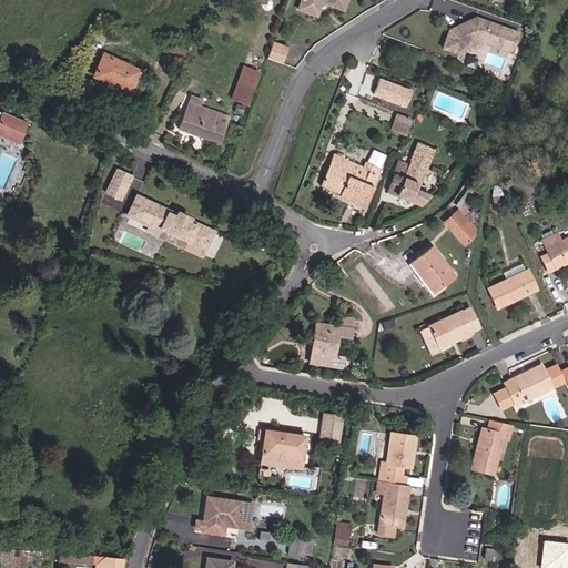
[(350,0),(300,0),(297,10),(318,18),(324,3),(346,12),(350,0)]
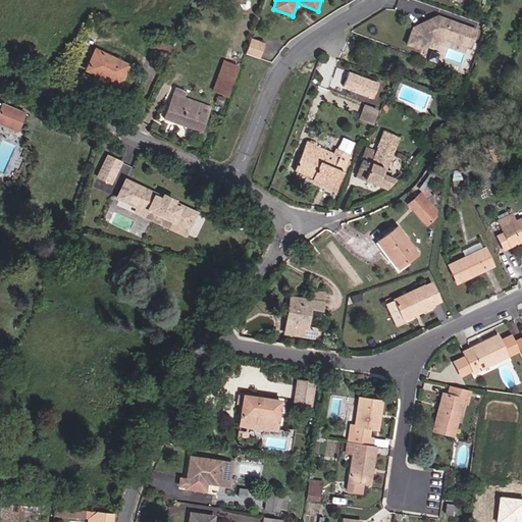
[(437,17),(413,25),(406,45),(427,52),(432,37),(472,50),(479,31),(437,17)]
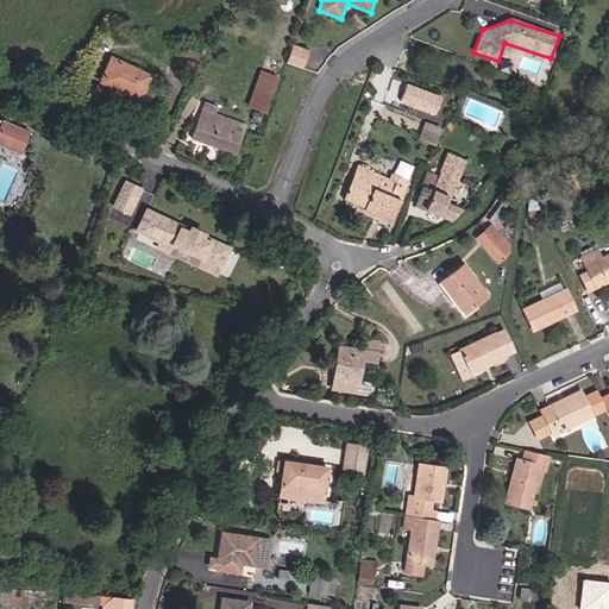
[(305,68),(309,51),(294,45),(288,63),(305,68)]
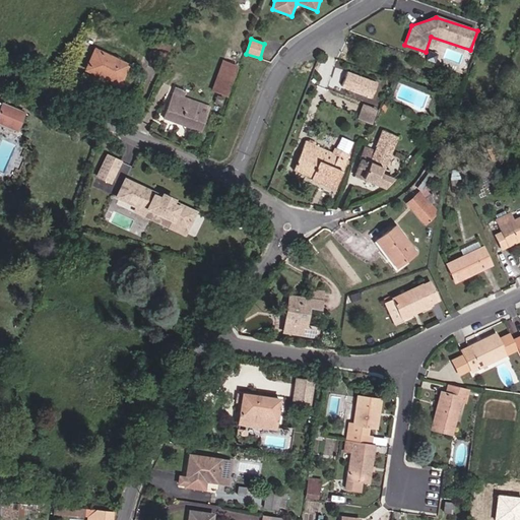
[(92,50),(84,69),(121,84),(129,64),(92,50)]
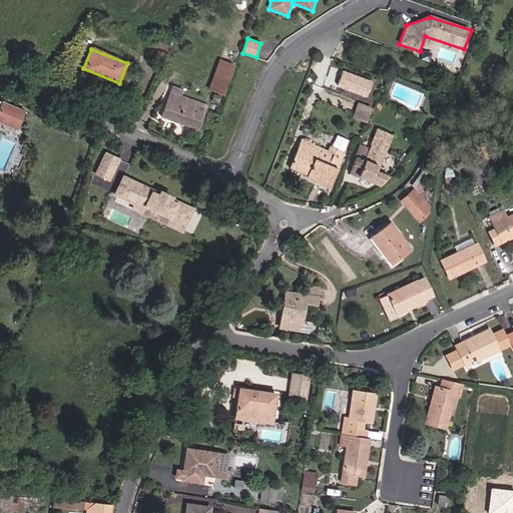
[(235,65),(219,59),(208,88),(224,94),(235,65)]
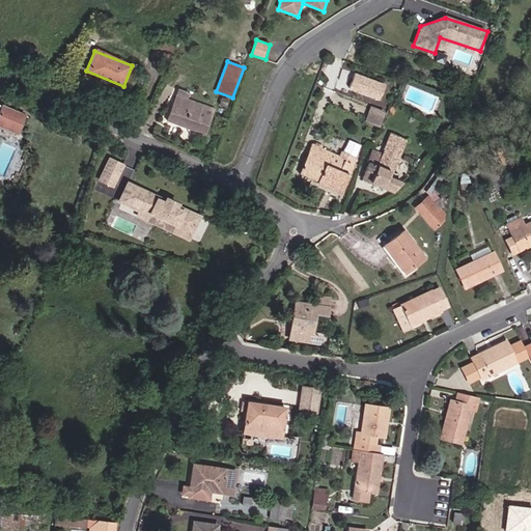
[(387,83),(355,73),(351,87),(382,99),(387,83)]
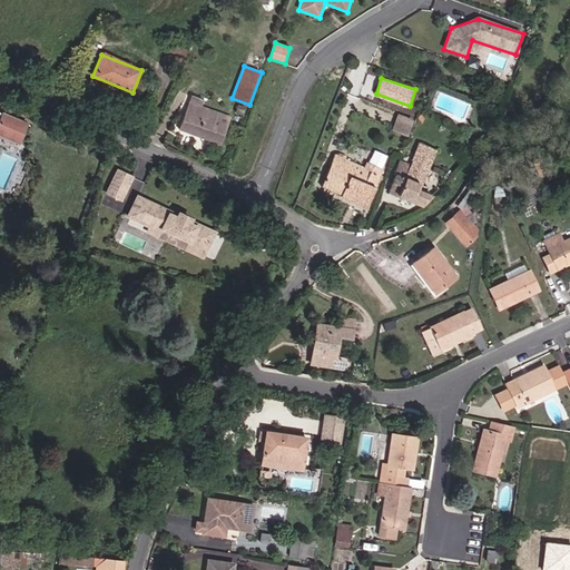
[(200,106),(202,101),(192,98),(180,129),(220,145),(231,117),(200,106)]
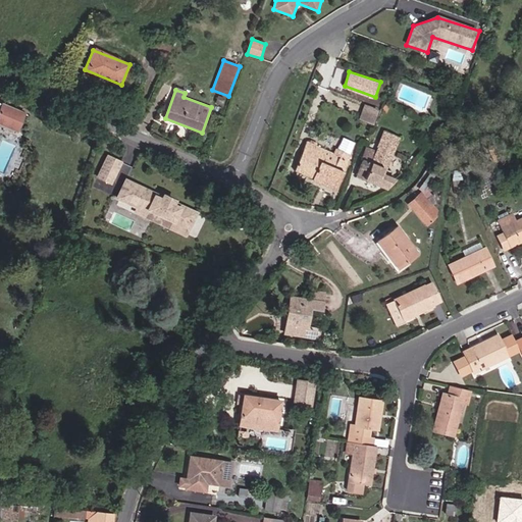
[(0,123),(17,131),(24,113),(2,104),(0,109),(0,123)]
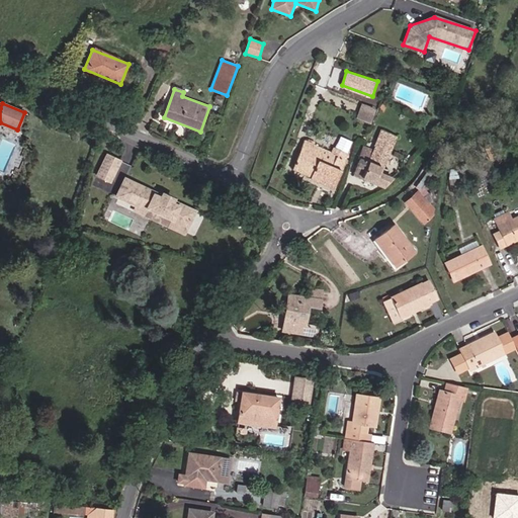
[(377,108),(362,103),(357,118),(372,123),(377,108)]
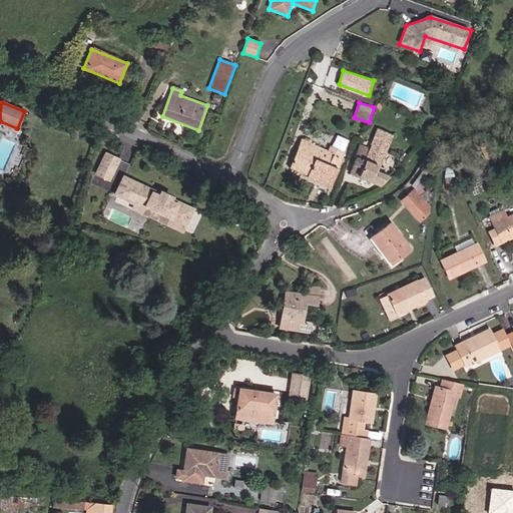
[(213,111),(207,108),(203,118),(209,120),(213,111)]
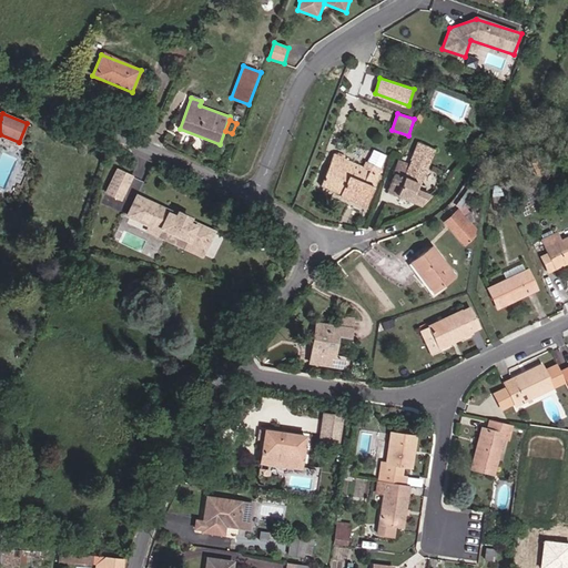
[(393,156),(392,158),(386,172),(391,173),(384,190),(415,203),(427,191),(421,188),(423,181),(416,179),(430,144),(413,138),(403,161),(393,156)]
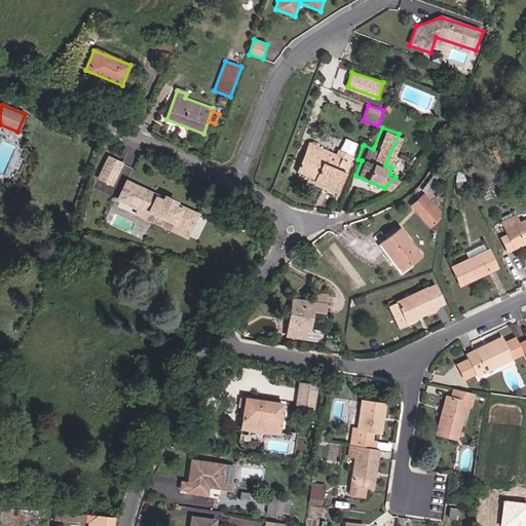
[(334,149),(347,154),(351,143),(337,138),(334,149)]
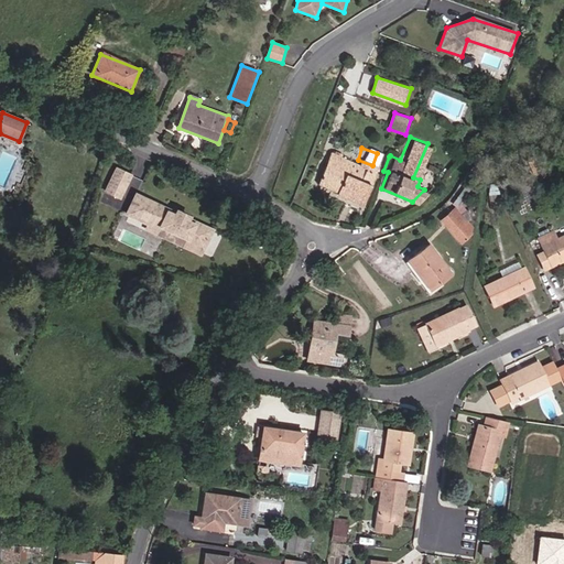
[(357,204),(372,165),(358,160),(356,160),(354,166),(324,153),(313,185),(333,192),(334,196),(357,204)]
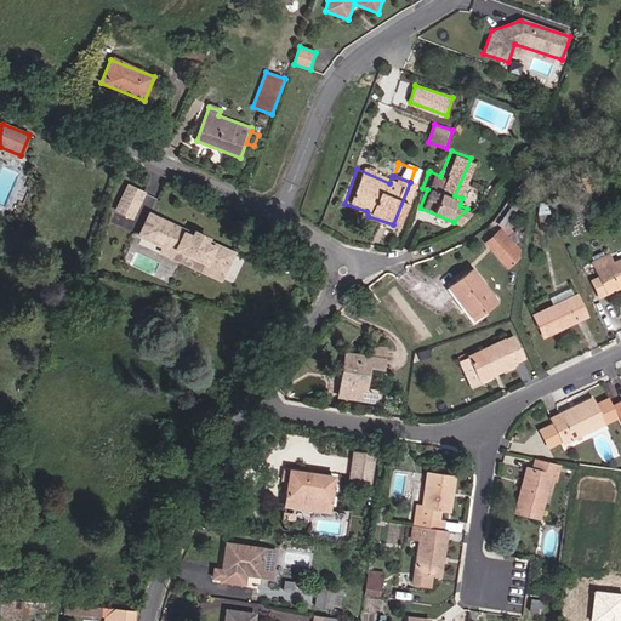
[(560,201),(570,198),(564,182),(554,186),(560,201)]
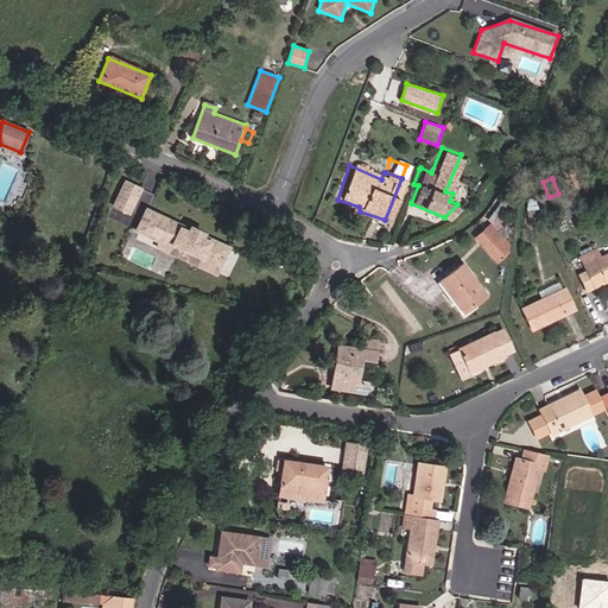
[(130,214),(141,189),(126,182),(115,207),(130,214)]
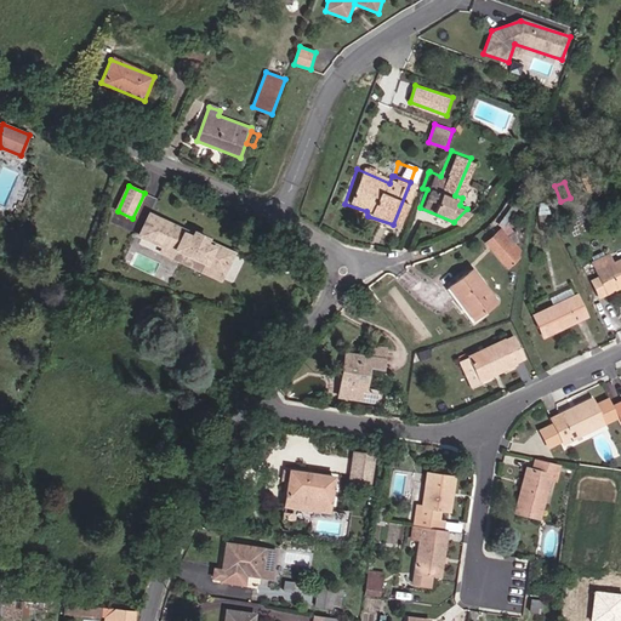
[(545,200),(547,206),(558,203),(554,195),(545,200)]
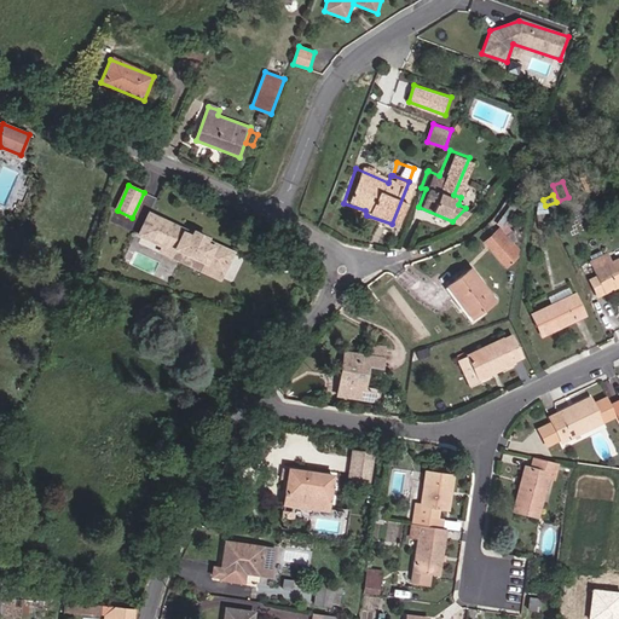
[(212,247),(204,243),(207,238),(194,232),(191,237),(184,233),(185,231),(149,214),(139,236),(175,252),(177,249),(184,253),(181,258),(195,264),(197,259),(204,262),(203,265),(223,275),(232,253),(213,244),(212,247)]
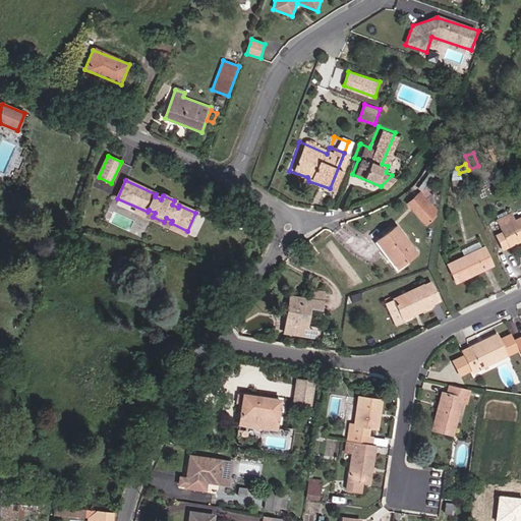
[(419,193),(406,206),(425,226),(439,215),(419,193)]
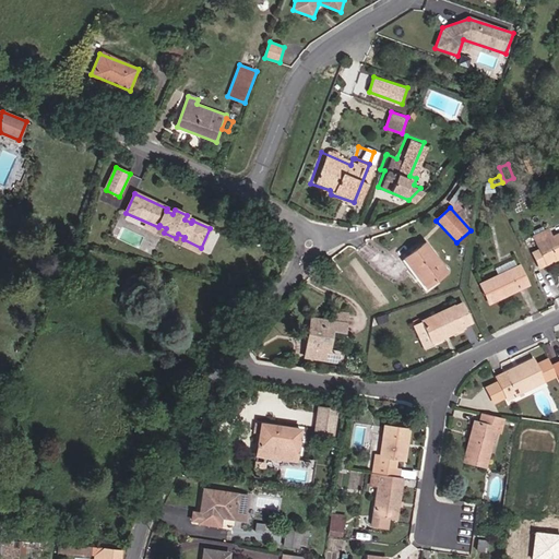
[(535,244),(537,249),(530,252),(536,266),(558,256),(558,232),(547,237),(544,229),(530,236),(533,245),(535,244)]
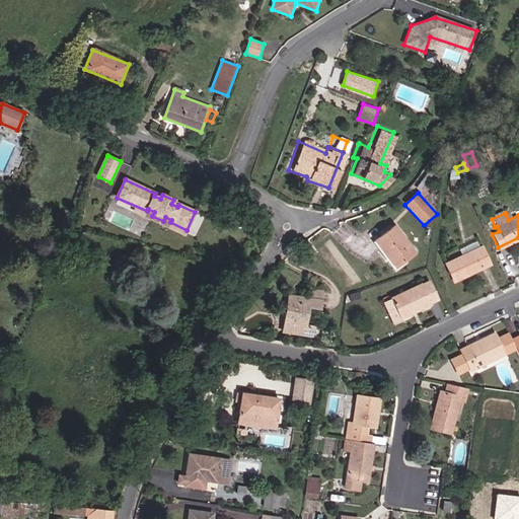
[(374,240),(395,269),(417,252),(395,224),(374,240)]
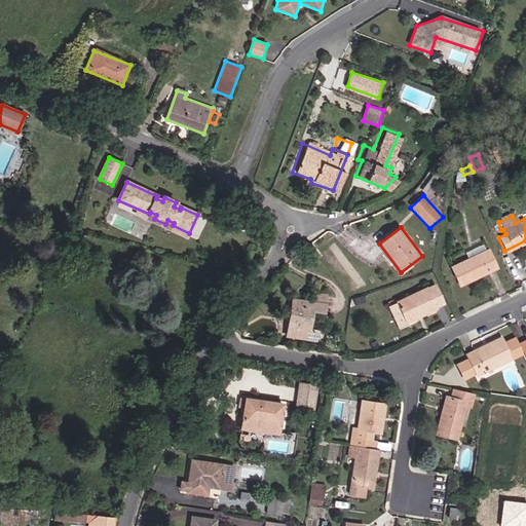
[(314,251),(309,242),(302,249),(311,260),(317,256),(314,251)]
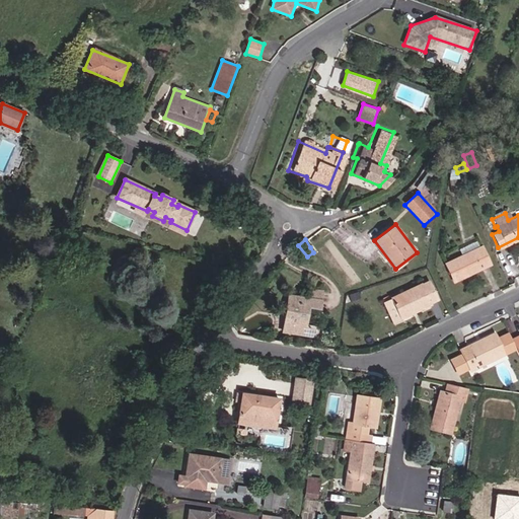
[(456,254),(472,247),(469,240),(453,247),(456,254)]
